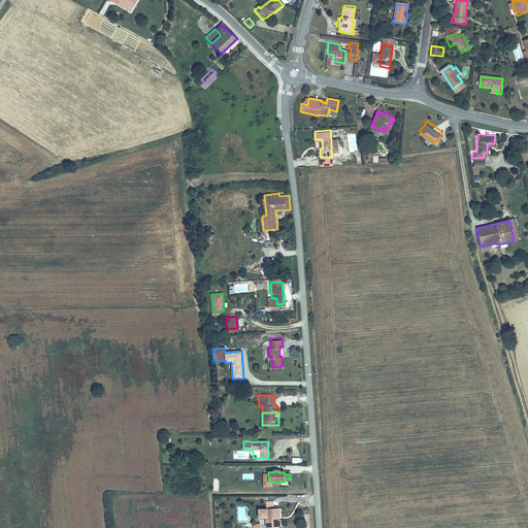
[(278,526),(277,516),(281,516),(281,508),(260,509),(260,517),(266,517),(267,526),(278,526)]
